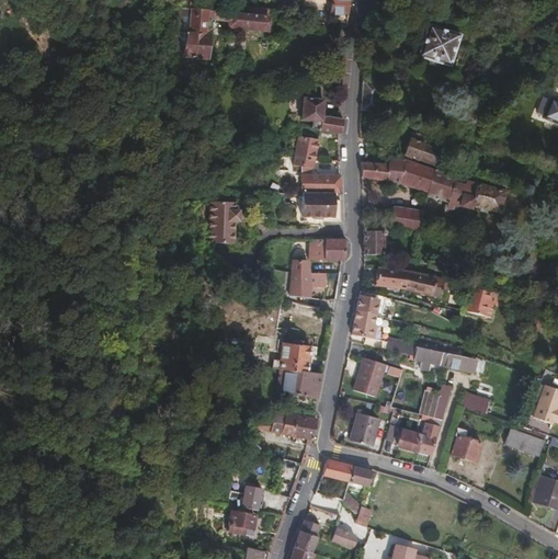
[(330,0),(330,11),(317,10),(316,22),(320,23),(319,32),(339,34),(340,25),(349,25),(351,0),(330,0)]
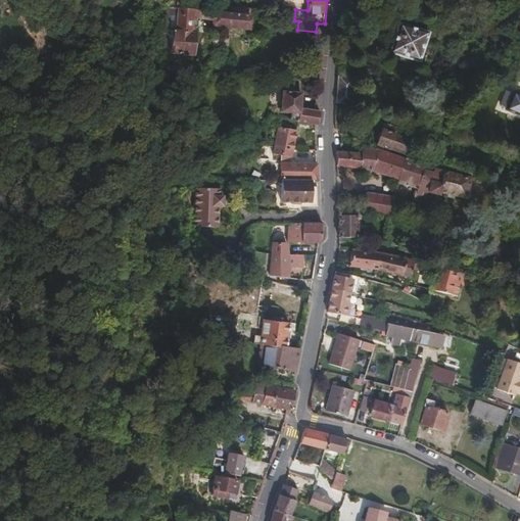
[(198,19),(194,16),(215,18),(214,26),(232,28),(232,25),(248,27),(249,8),(231,6),(231,12),(167,5),(162,51),(171,52),(191,54),(193,31),(191,31),(191,29),(193,29),(197,25),(198,19)]
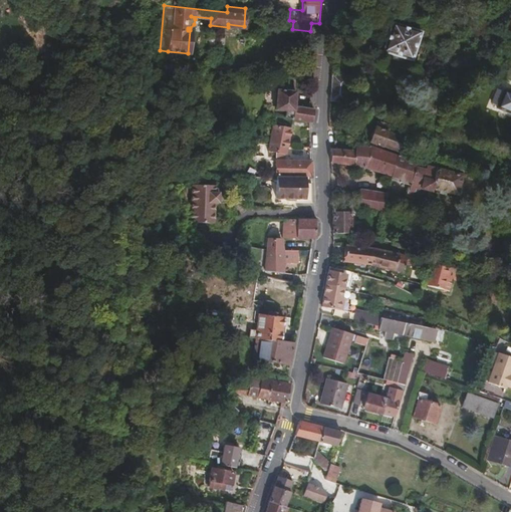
[(411,59),(420,30),(392,21),(381,49),(411,59)]
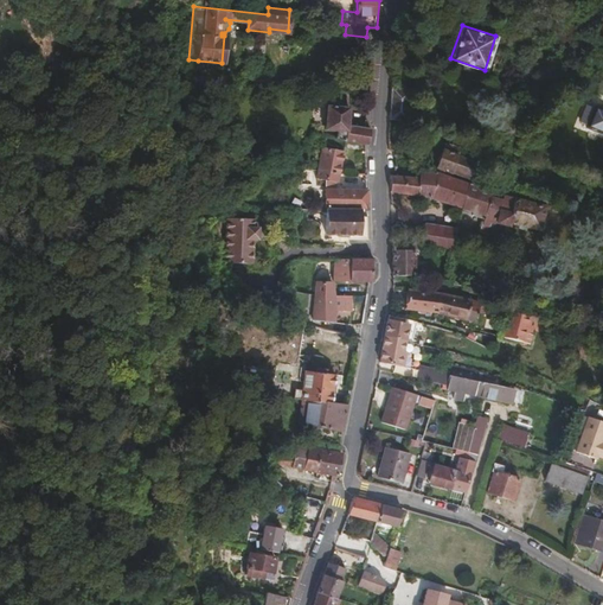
[(196,83),(198,61),(188,59),(187,82),(196,83)]
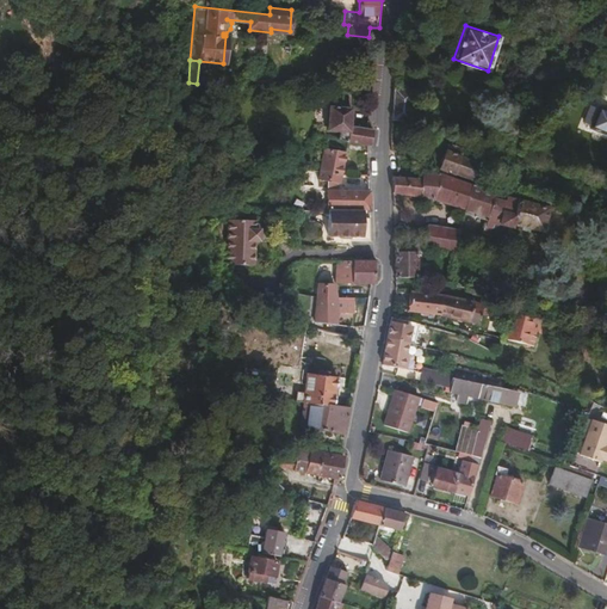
[(258,96),(258,87),(241,86),(241,96),(258,96)]
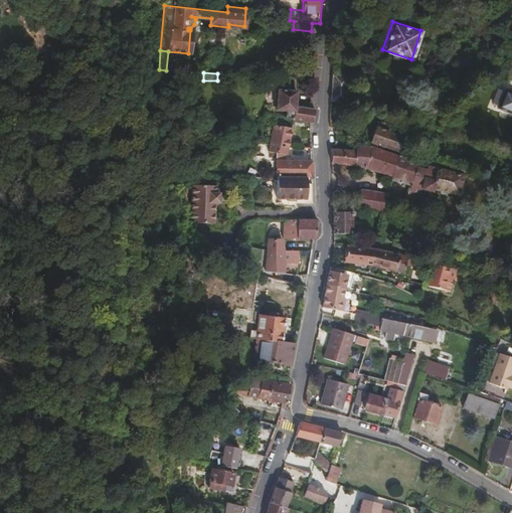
[(347,102),(349,75),(336,74),(333,101),(347,102)]
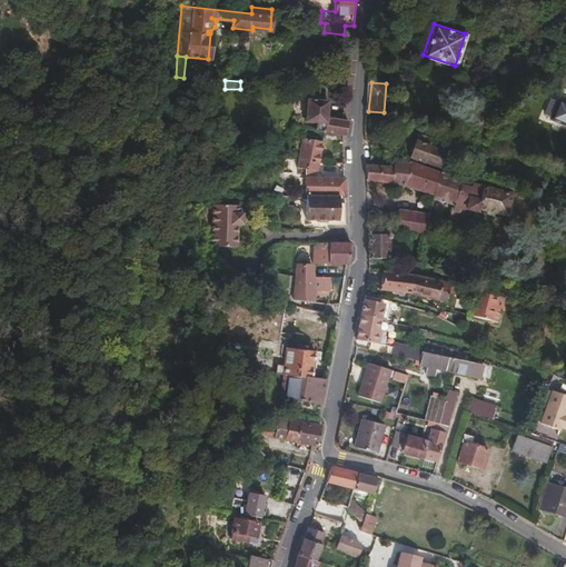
[(327,117),(329,100),(308,98),(306,120),(318,121),(318,128),(327,130),(340,131),(347,132),(349,120),(327,117)]
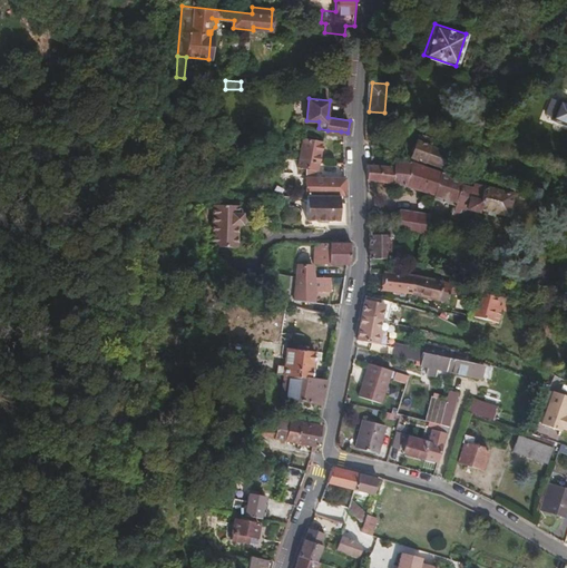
[(566,105),(559,103),(553,123),(566,127),(566,105)]
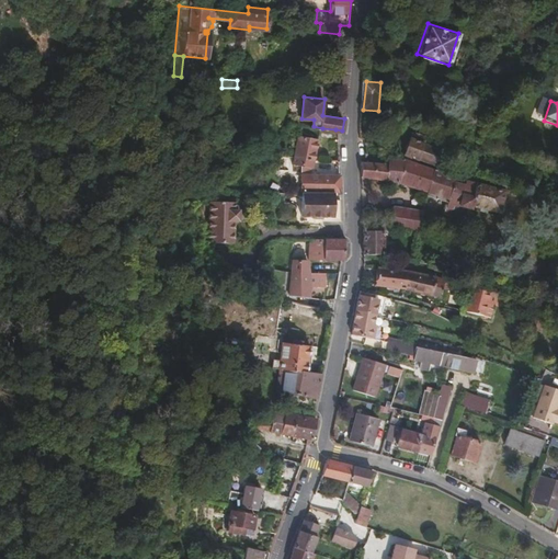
[(334,137),(336,129),(322,128),(321,135),(334,137)]
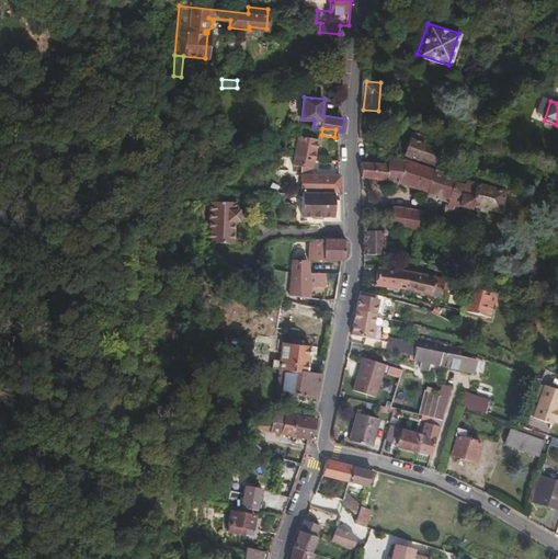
[(460,173),(466,156),(425,141),(428,135),(412,129),(406,153),(420,158),(460,173)]
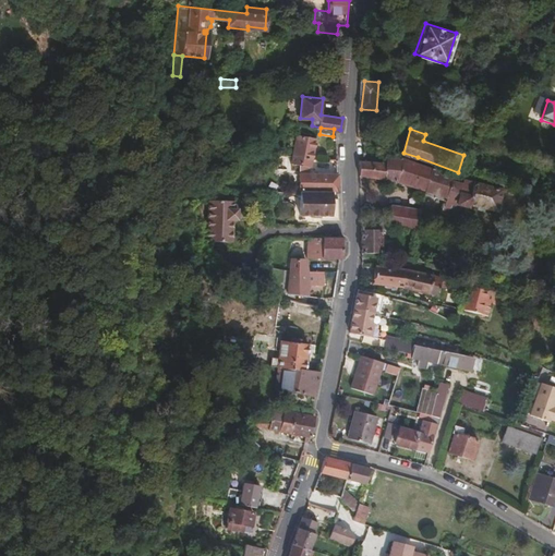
[(313,158),(316,139),(297,135),(292,156),(313,158)]
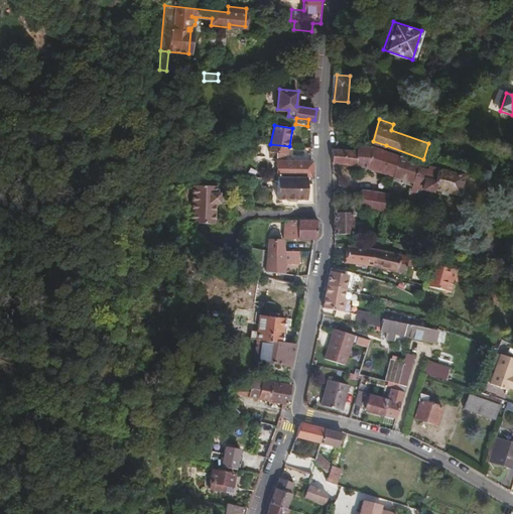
[(385,150),(386,145),(373,141),(372,145),(385,150)]
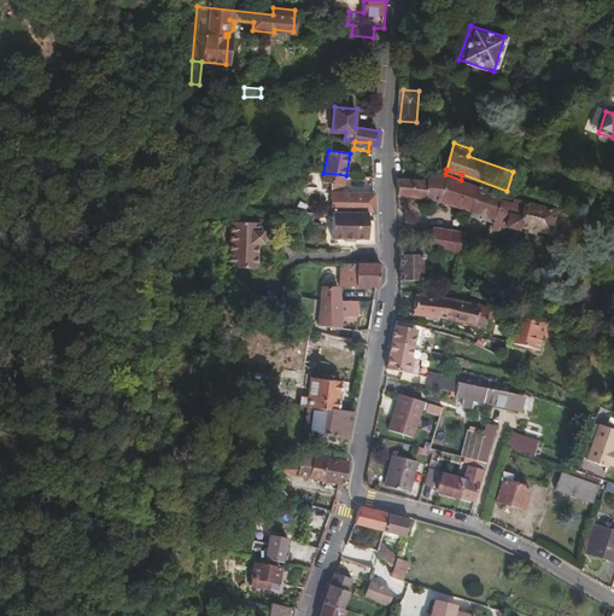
[(344,185),(346,175),(323,173),(322,181),(333,182),(344,185)]
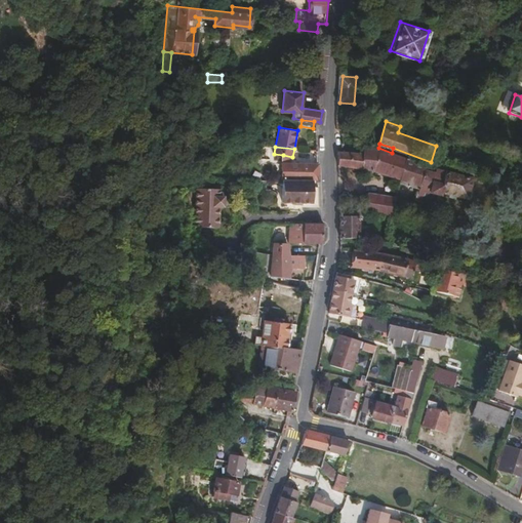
[(373,167),(378,149),(364,147),(363,154),(362,165),(371,166),(373,167)]
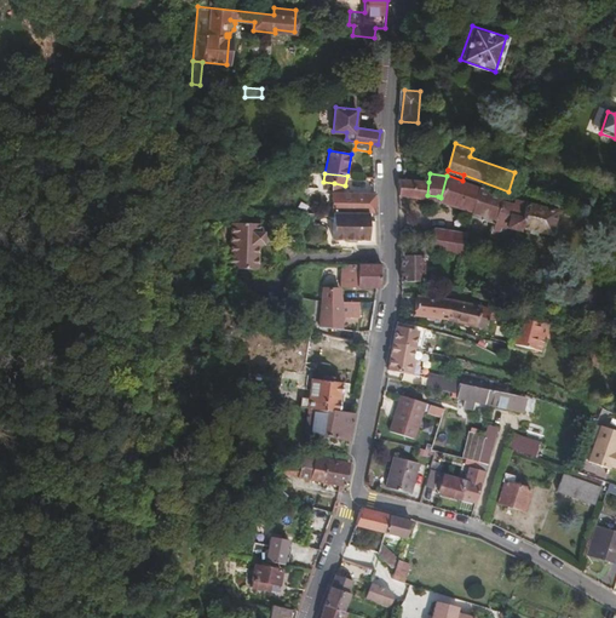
[(494,219),(501,194),(462,181),(447,175),(447,176),(441,198),(494,219)]
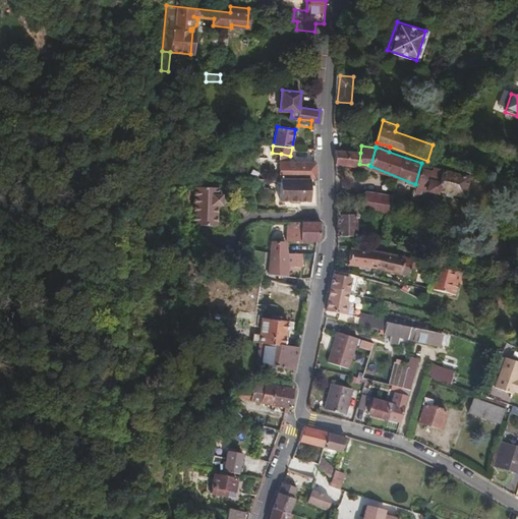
[(359,164),(360,153),(337,149),(337,161),(359,164)]
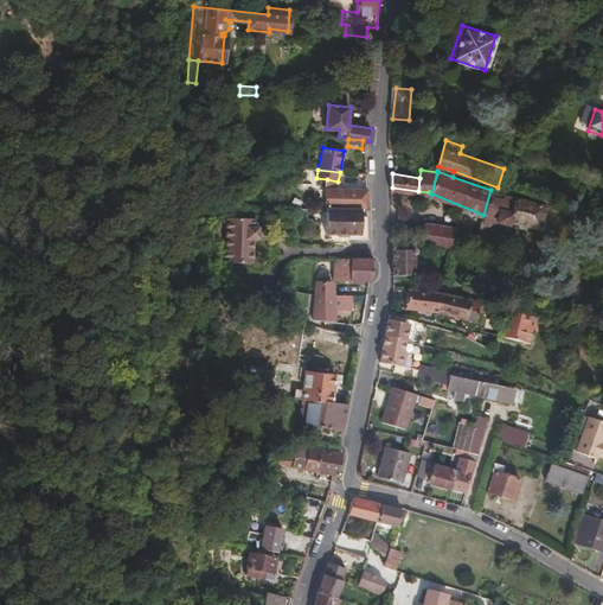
[(539,204),(544,191),(518,183),(514,197),(539,204)]
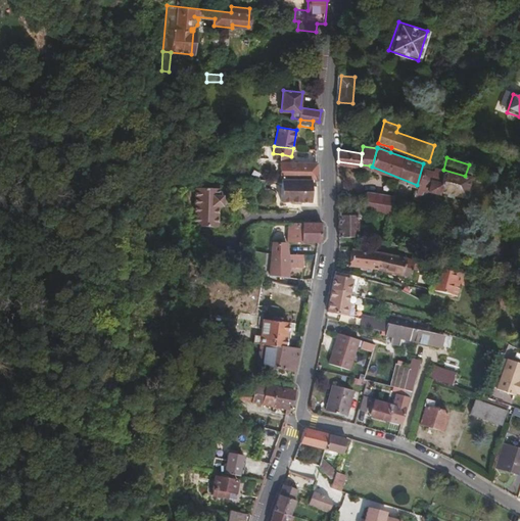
[(318,179),(318,162),(290,162),(282,162),(283,178),(318,179)]
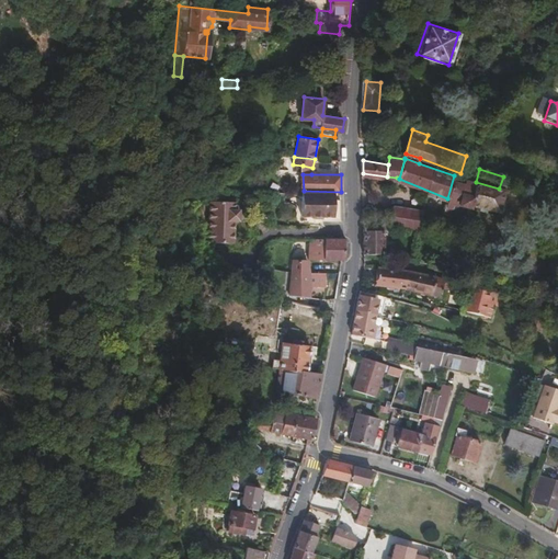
[(500,212),(505,191),(499,189),(476,182),(454,175),(447,198),(459,201),(458,205),(470,208),(471,204),(500,212)]
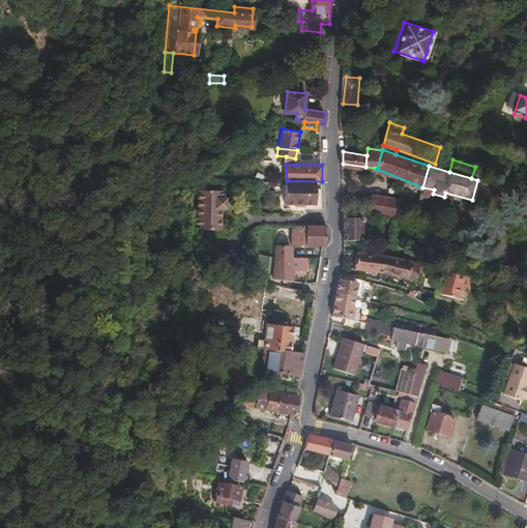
[(316,205),(317,182),(287,181),(287,204),(297,205),(297,206),(305,206),(305,205),(316,205)]
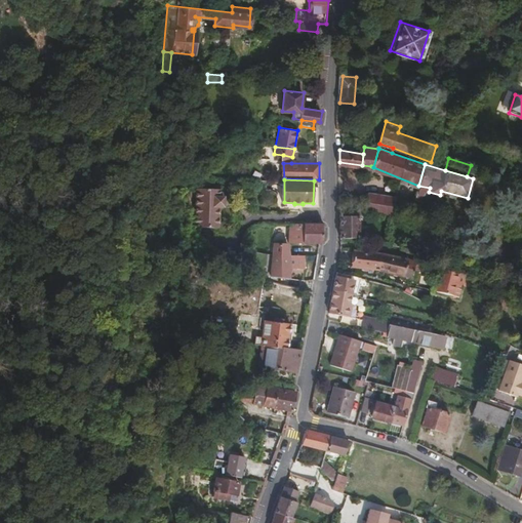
[(223,191),(199,188),(195,227),(217,230),(221,210),(225,210),(226,199),(222,198),(223,191)]
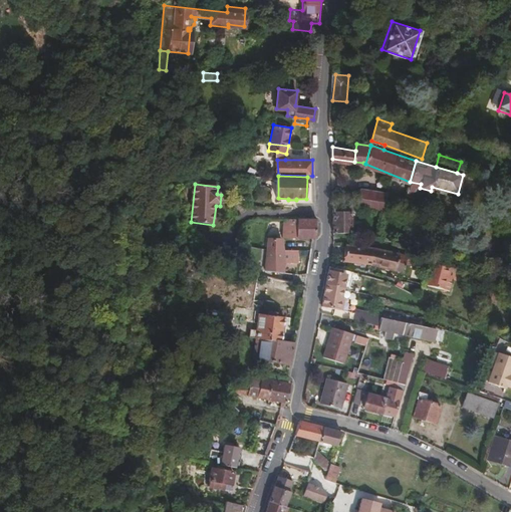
[(384,210),(388,193),(358,188),(356,204),(384,210)]
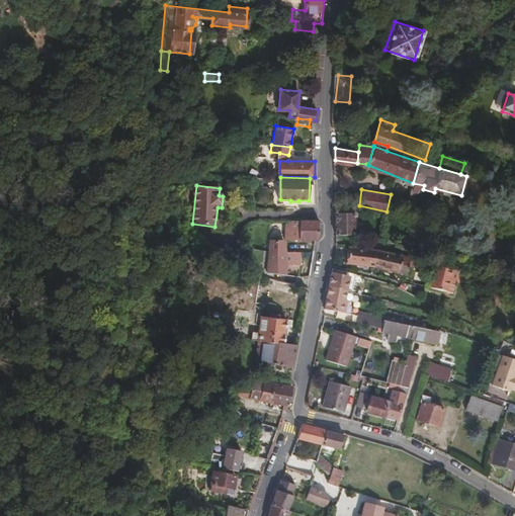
[(353,234),(354,211),(336,211),(336,230),(353,234)]
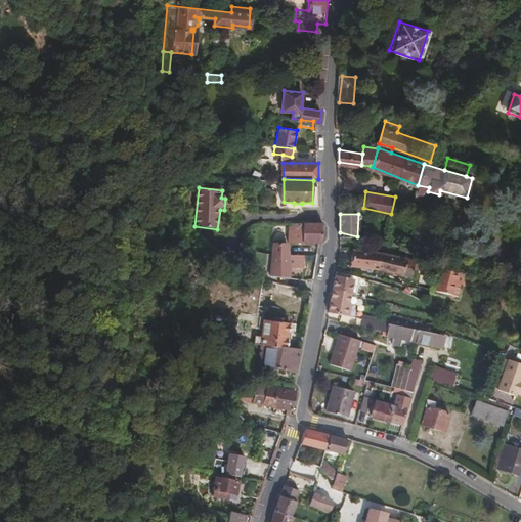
[(322,242),(322,222),(289,221),(289,242),(322,242)]
